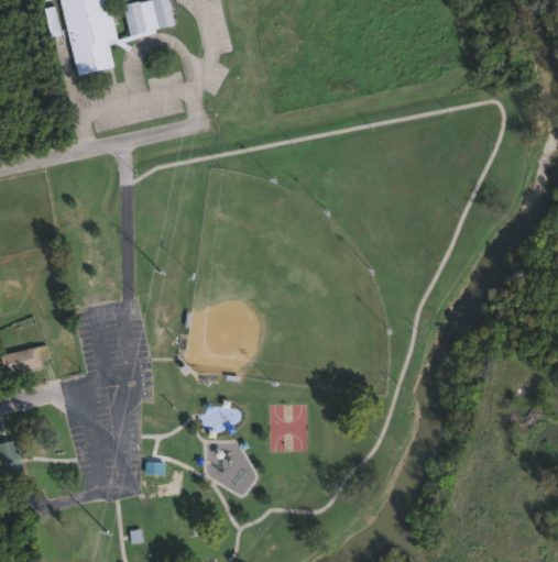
[(62,0),(109,0),(118,40),(109,42),(115,67),(77,75),(62,0)]
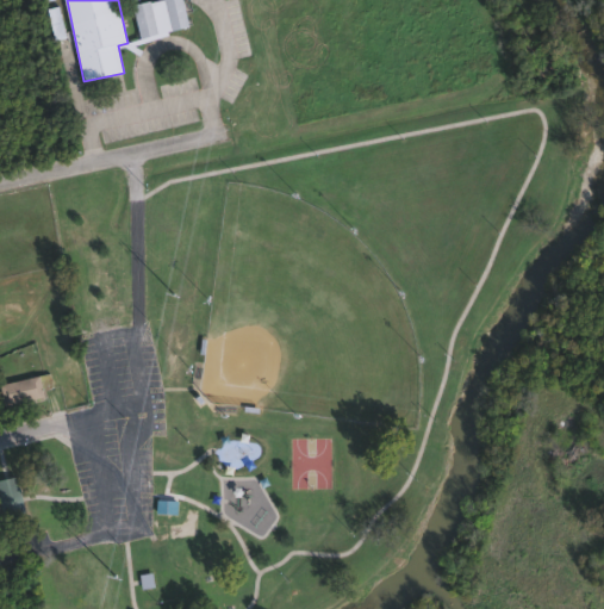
[(184,0),(190,30),(141,39),(135,5),(159,0),(184,0)]
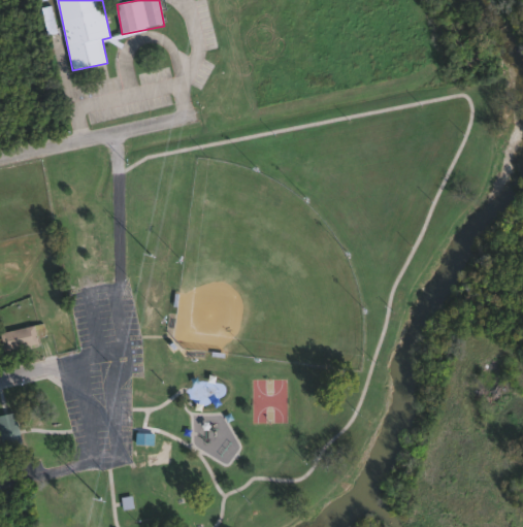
[(5,352),(1,332),(35,325),(39,343),(5,352)]
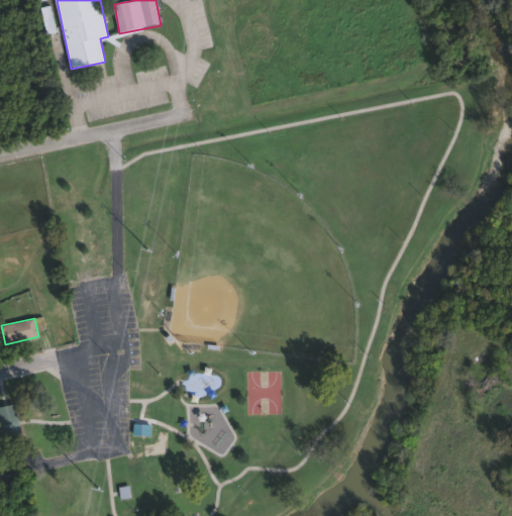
[(24,439),(6,443),(0,416),(0,407),(15,404),(24,439)]
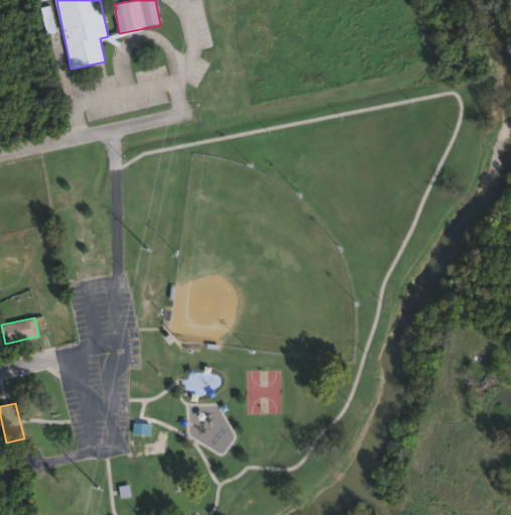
[(148,420),(148,432),(135,432),(135,420),(148,420)]
